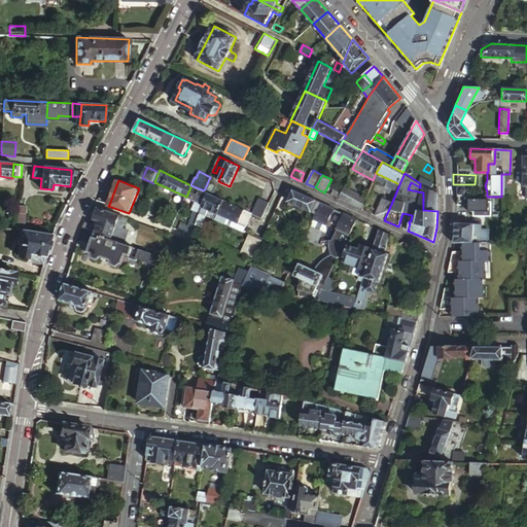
[(437,194),(420,183),(420,187),(423,187),(423,192),(423,210),(437,211),(437,194)]
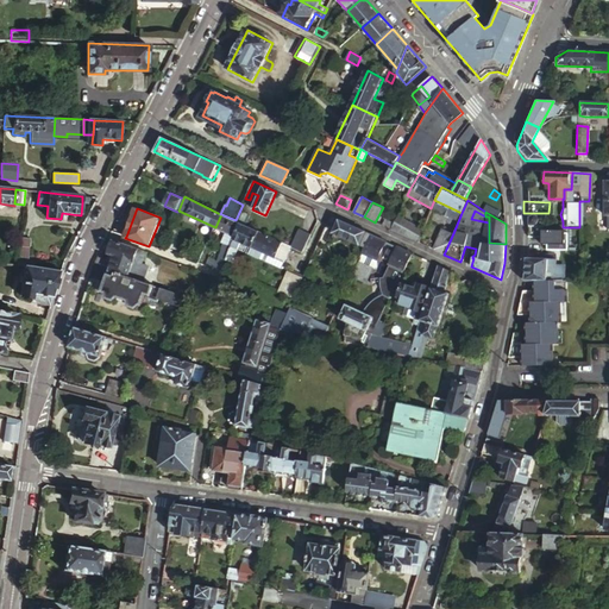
[(236,237),(240,223),(236,220),(221,214),(215,227),(227,233),(236,237)]
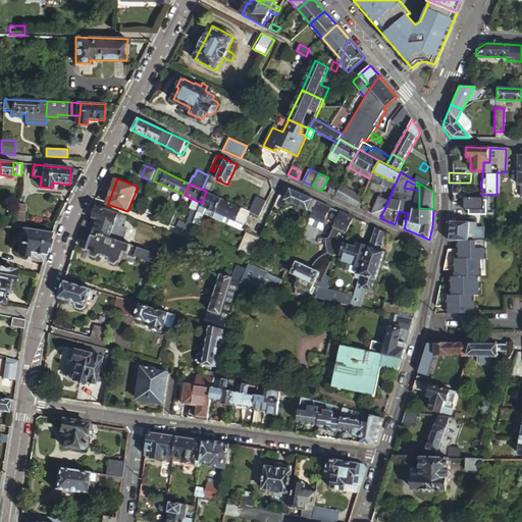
[(327,194),(334,197),(340,188),(332,184),(327,194)]
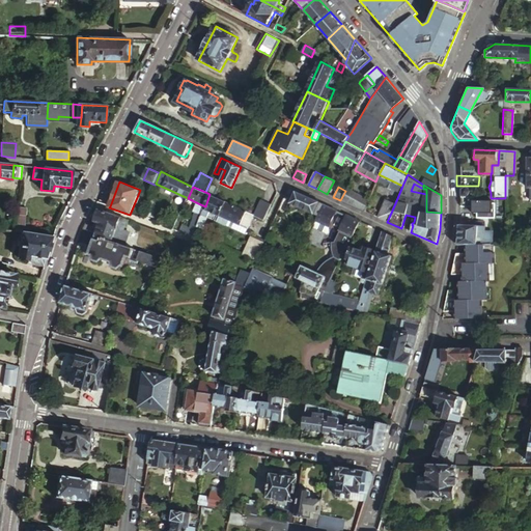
[(456,192),(456,198),(463,198),(467,192),(460,187),(456,192)]
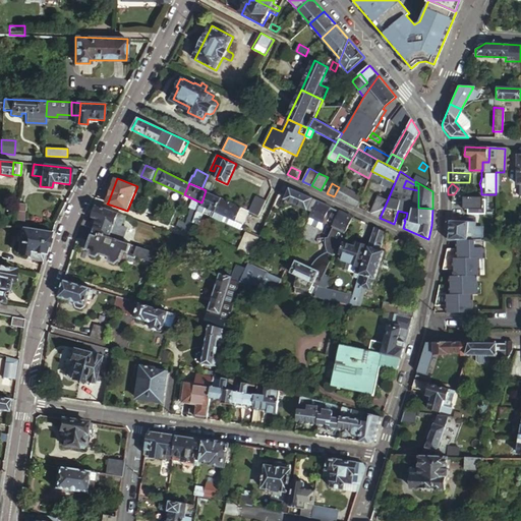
[(316,200),(283,185),(278,196),(311,212),(316,200)]
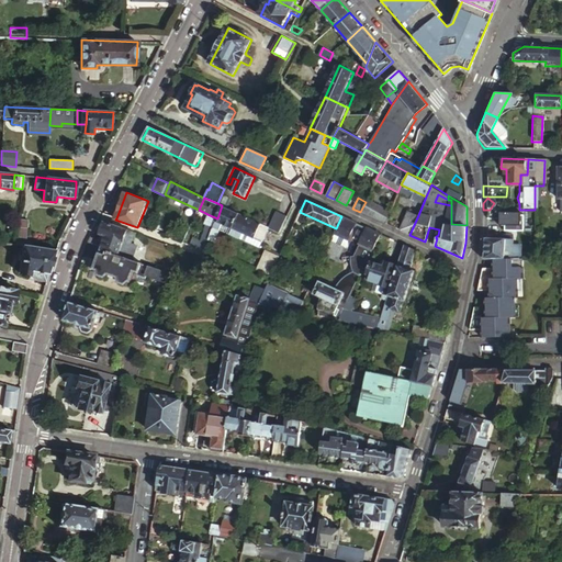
[(366,201),(366,202),(360,212),(372,217),(374,204),(366,201)]
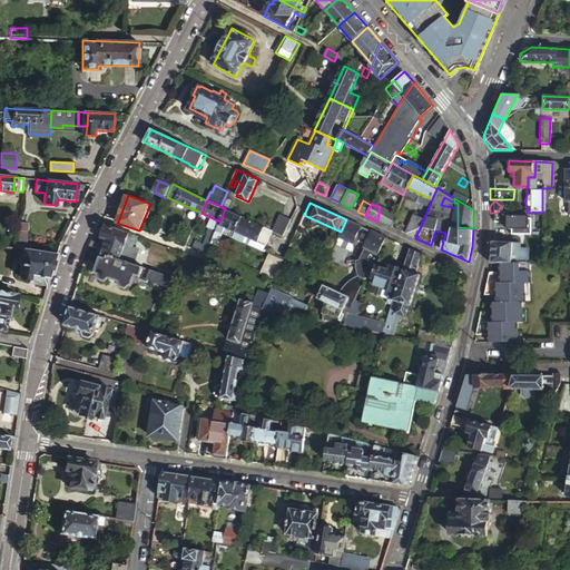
[(169,207),(164,205),(156,223),(161,225),(169,207)]
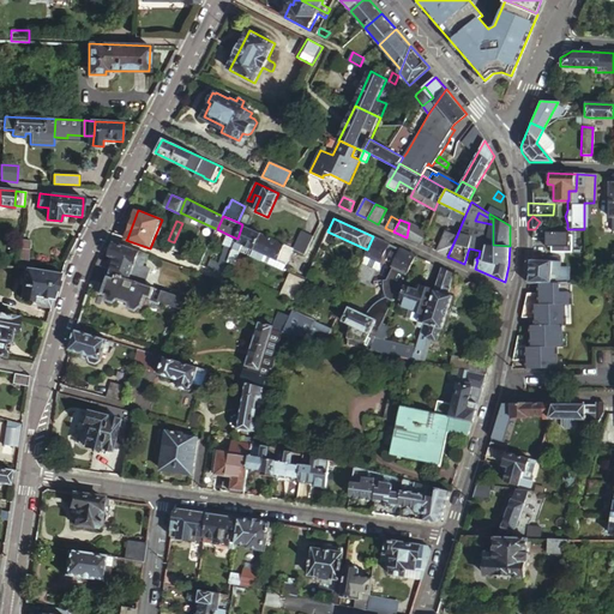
[(260,233),(242,224),(238,239),(232,253),(239,256),(242,244),(253,250),(260,233)]
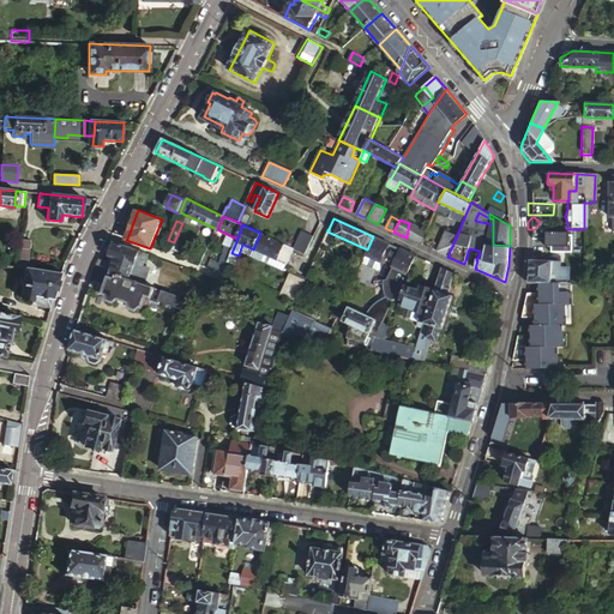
[(421,244),(426,232),(416,227),(409,239),(421,244)]
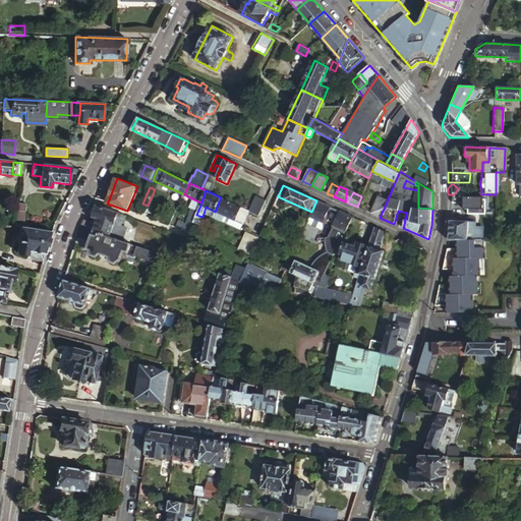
[(448,204),(468,205),(468,194),(454,194),(448,194),(448,198),(448,204)]
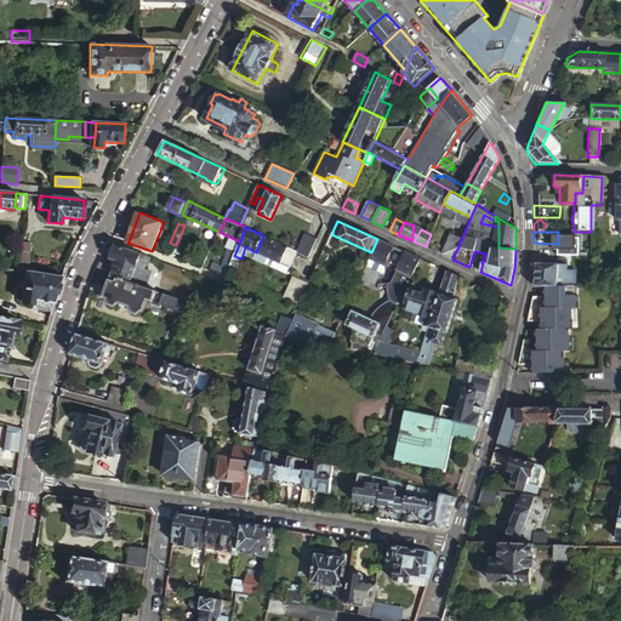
[(453,260),(462,238),(451,233),(442,255),(453,260)]
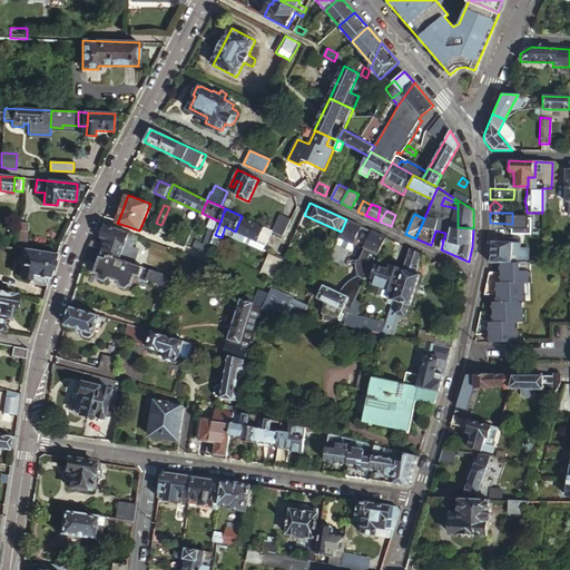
[(283,215),(274,232),(283,235),(291,219),(283,215)]
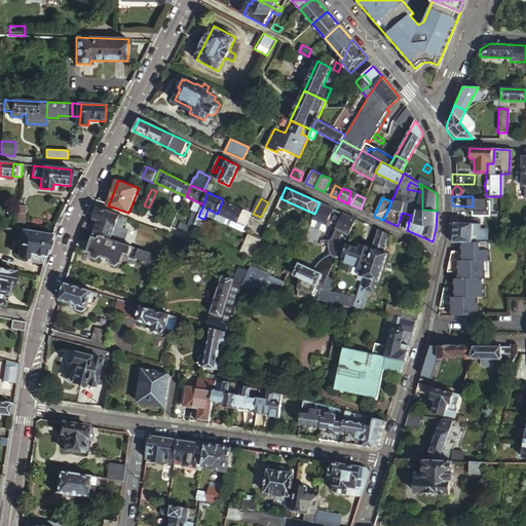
[(252,213),(223,199),(217,214),(215,218),(224,221),(225,217),(245,226),(252,213)]
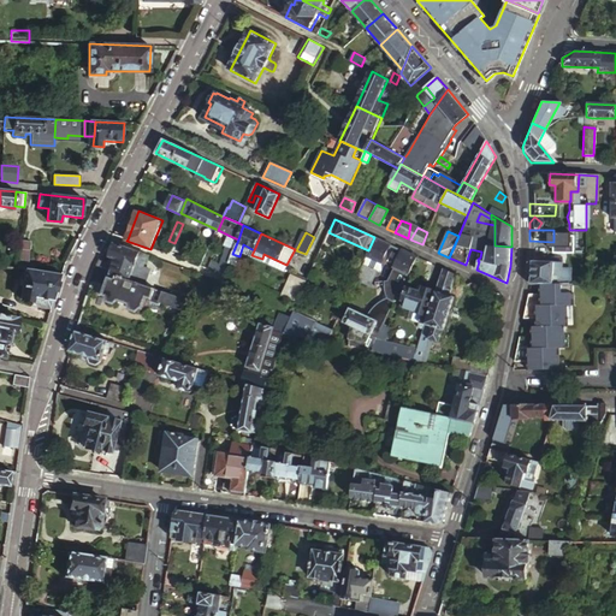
[(226,252),(232,254),(238,240),(230,236),(225,250),(226,252)]
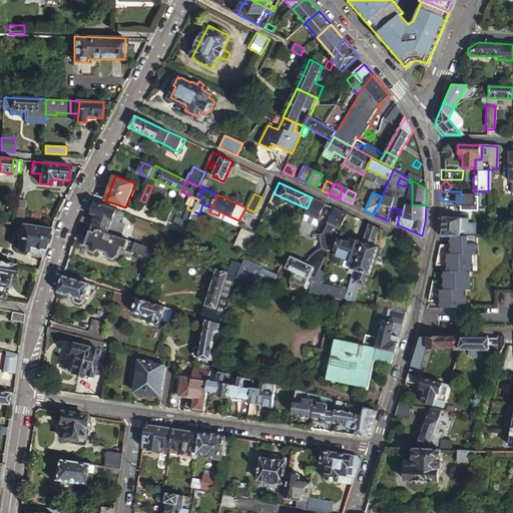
[(326,204),(312,197),(307,208),(305,212),(320,218),(326,204)]
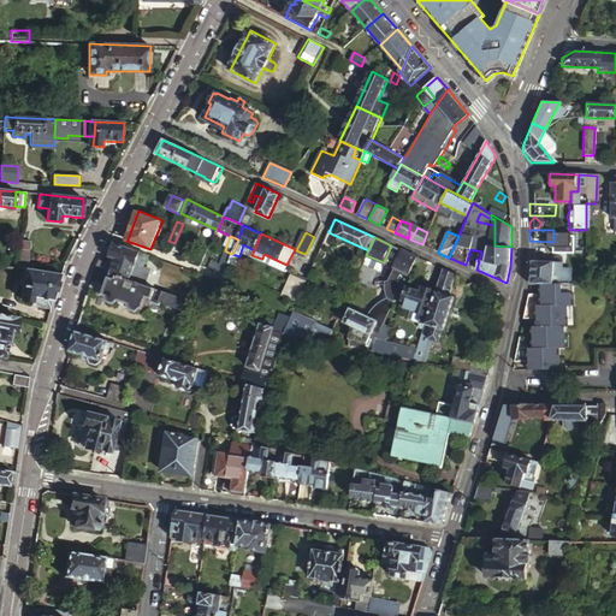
[(17,268),(25,270),(27,270),(30,242),(21,242),(17,268)]
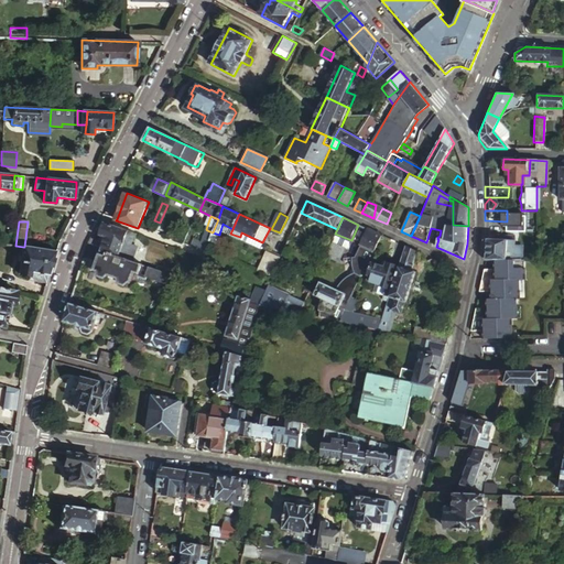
[(91,238),(87,247),(133,261),(138,247),(129,245),(132,242),(136,232),(106,223),(101,236),(107,237),(105,243),(99,241),(91,238)]
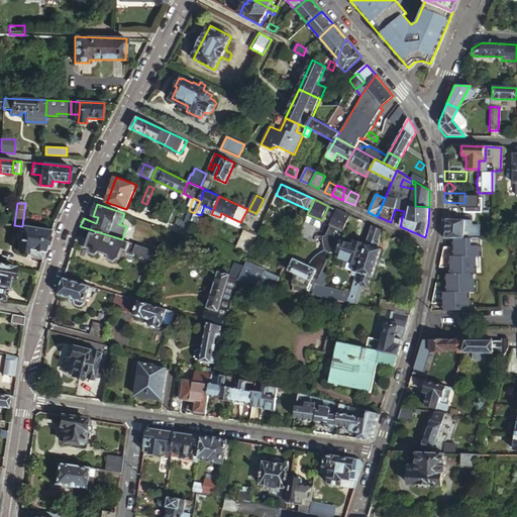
[(395,209),(391,222),(400,226),(402,219),(401,219),(401,217),(402,217),(403,216),(404,211),(395,209)]
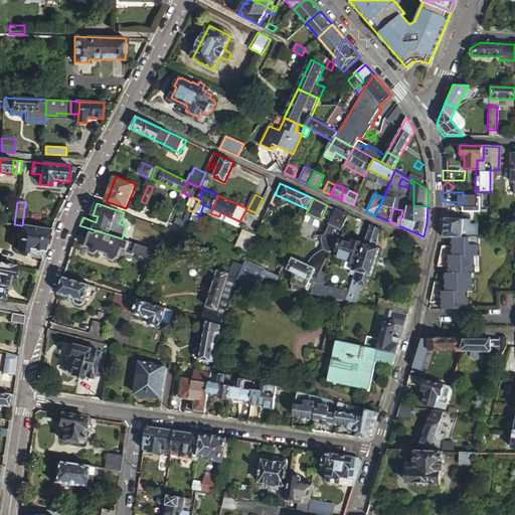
[(187,229),(194,212),(189,210),(185,220),(178,218),(175,225),(187,229)]
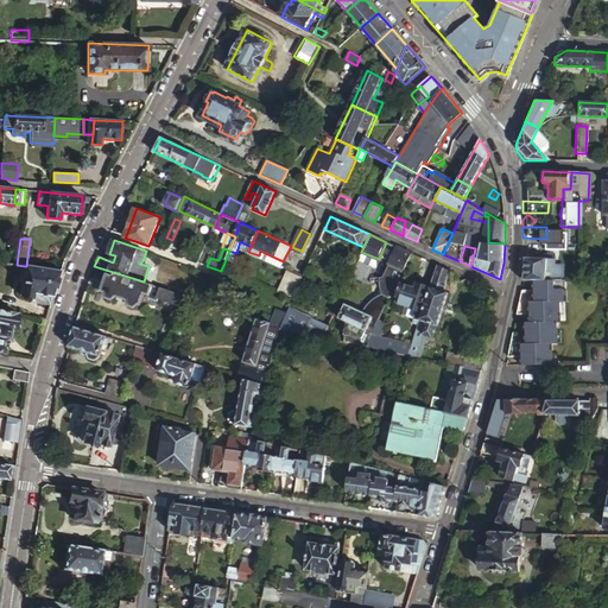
[(411,253),(400,248),(392,266),(403,271),(411,253)]
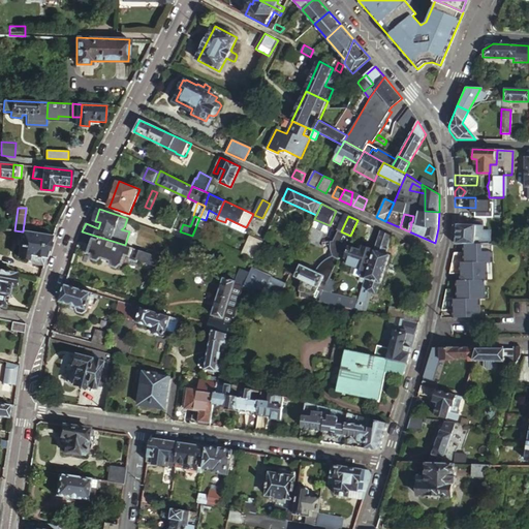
[(484,223),(470,222),(470,227),(457,227),(457,244),(470,244),(483,244),(491,244),(491,238),(486,238),(486,241),(484,241),(476,241),(476,237),(484,237),(484,223)]
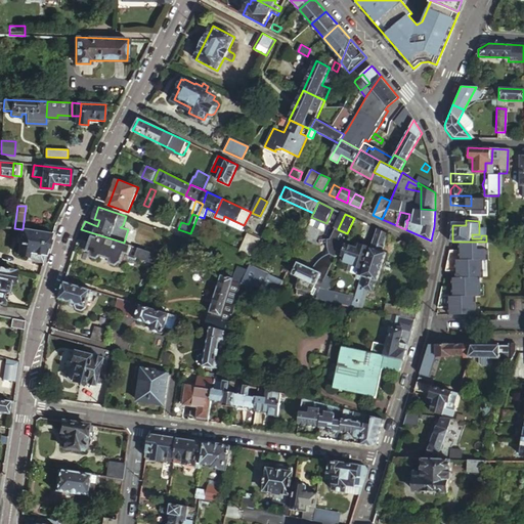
[(325,231),(308,223),(302,236),(319,245),(325,231)]
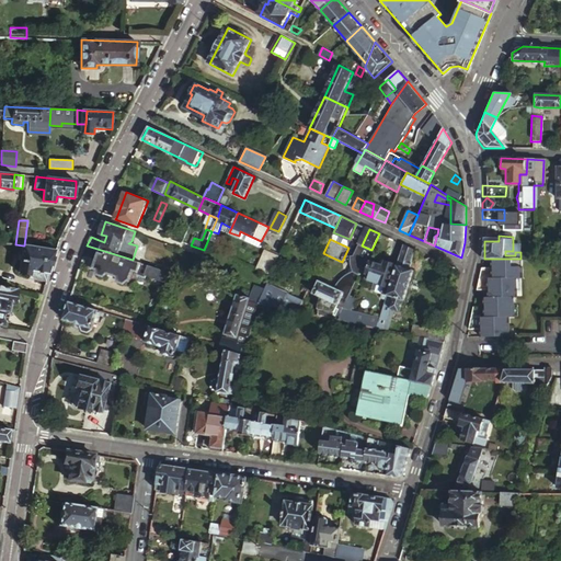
[(24,245),(23,245),(19,273),(31,275),(31,272),(35,273),(34,278),(35,281),(47,283),(56,251),(24,245)]
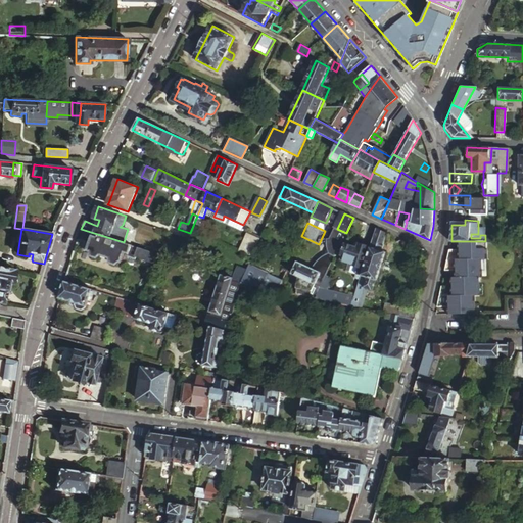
[(135,246),(124,242),(81,229),(78,238),(94,244),(91,252),(93,252),(94,258),(100,260),(105,256),(113,259),(114,265),(121,267),(125,263),(128,252),(133,254),(135,246)]
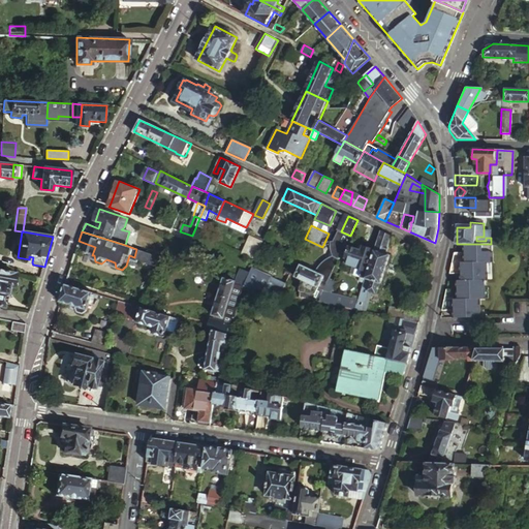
[(392,237),(380,231),(374,250),(365,279),(356,303),(361,304),(362,301),(365,302),(368,290),(376,293),(380,283),(381,283),(384,272),(385,272),(387,267),(387,266),(391,255),(386,253),(392,237)]
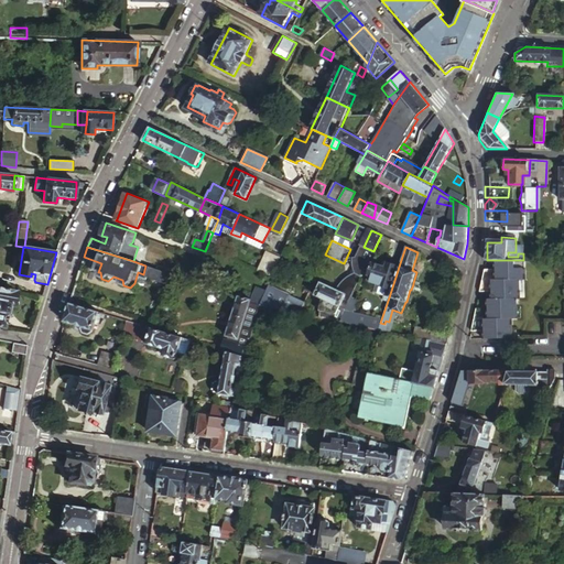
[(272,277),(280,258),(267,251),(258,270),(272,277)]
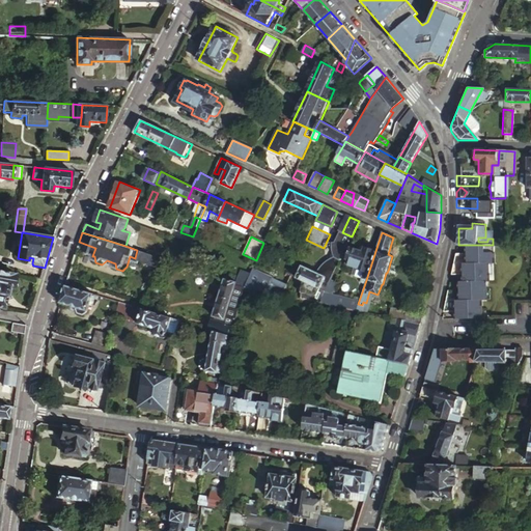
[(484,245),(472,245),(472,254),(458,254),(458,264),(497,264),(501,264),(501,245),(493,245),(484,245)]
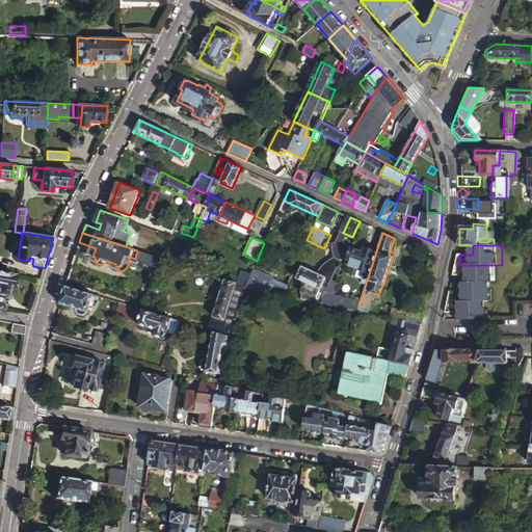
[(363,280),(367,281),(376,251),(365,247),(364,253),(350,247),(345,265),(357,269),(357,270),(365,272),(363,280)]
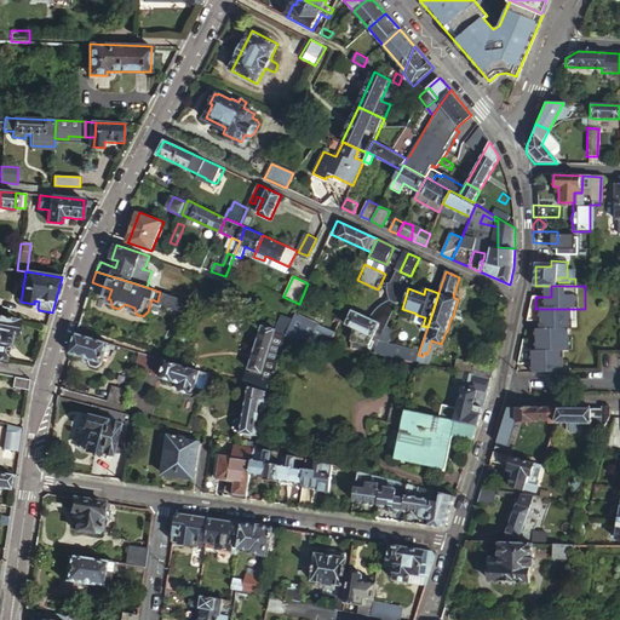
[(184,316),(190,302),(168,294),(165,305),(183,311),(182,315),(184,316)]
